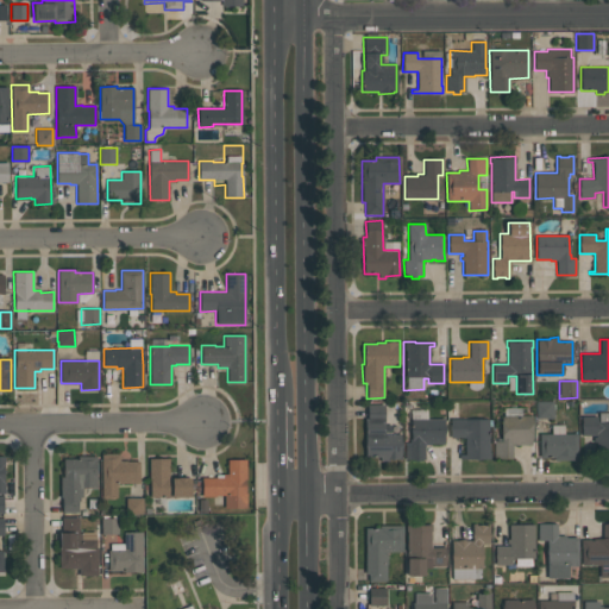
[(553,401),(553,418),(535,418),(535,401),(553,401)]
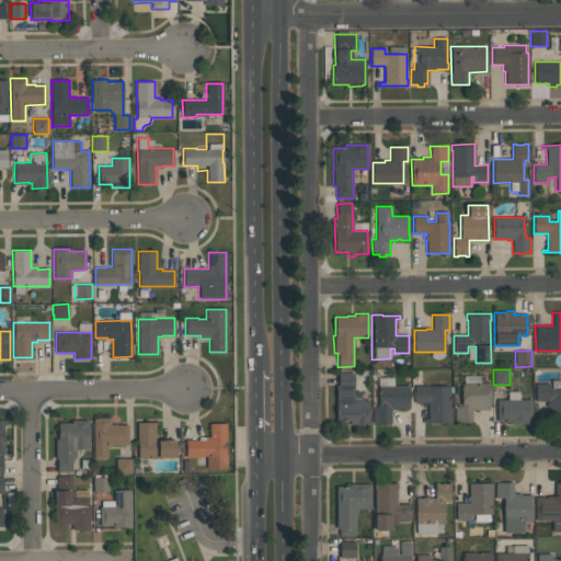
[(368,423),(350,423),(350,421),(336,421),(335,385),(339,385),(338,373),(354,373),(354,391),(359,391),(359,400),(368,399),(368,423)]
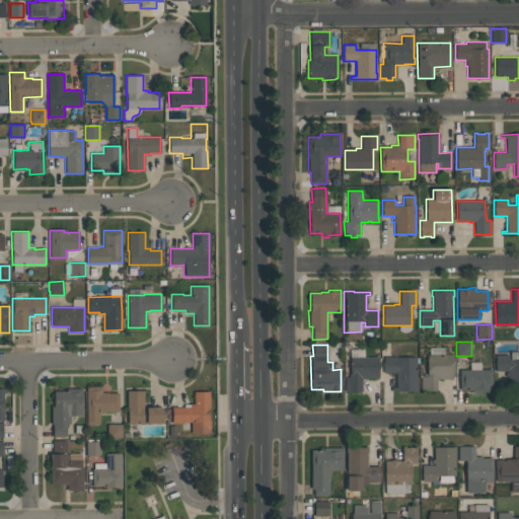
[(453,379),(436,379),(436,390),(421,390),(421,376),(427,376),(427,354),(429,354),(429,348),(444,347),(444,355),(453,355),(453,379)]
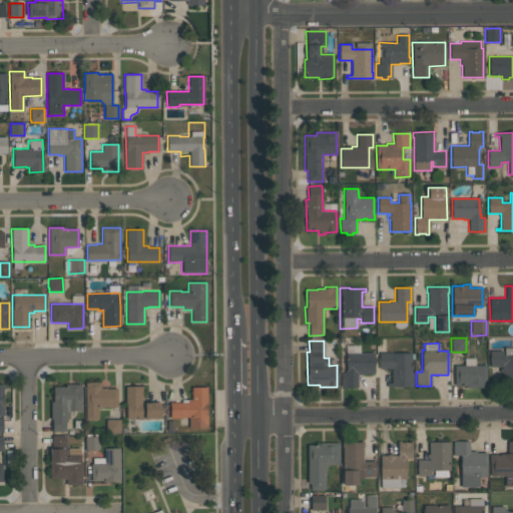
[(512,384),(501,384),(501,367),(490,367),(489,351),(502,351),(502,356),(505,356),(504,348),(512,348),(512,384)]
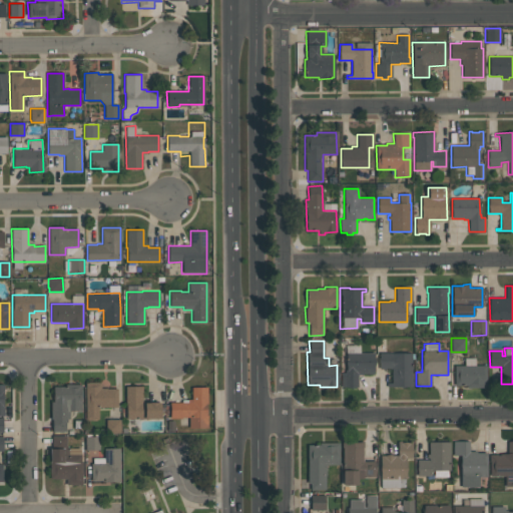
[(342,387),(341,373),(345,373),(345,370),(346,370),(346,353),(375,353),(375,374),(357,374),(357,387),(342,387)]
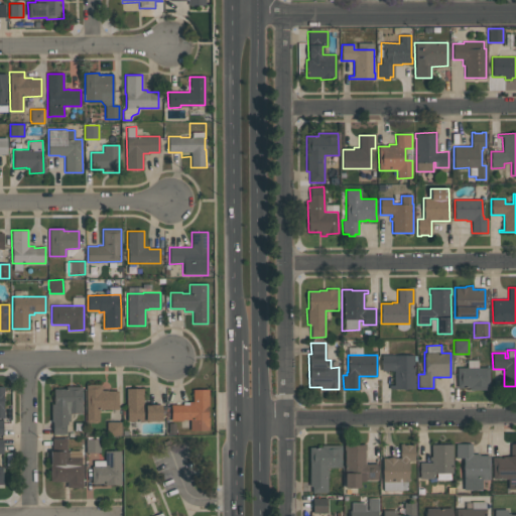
[(381,355),(413,355),(413,383),(415,383),(415,388),(389,388),(389,385),(393,385),(393,371),(381,371),(381,355)]
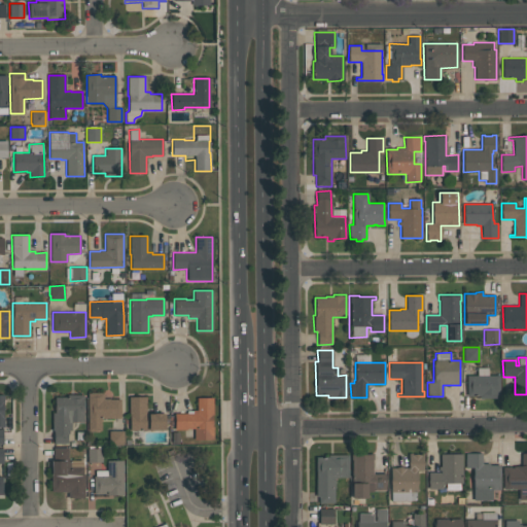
[(499,397),(479,398),(479,396),(466,396),(466,376),(499,375),(499,397)]
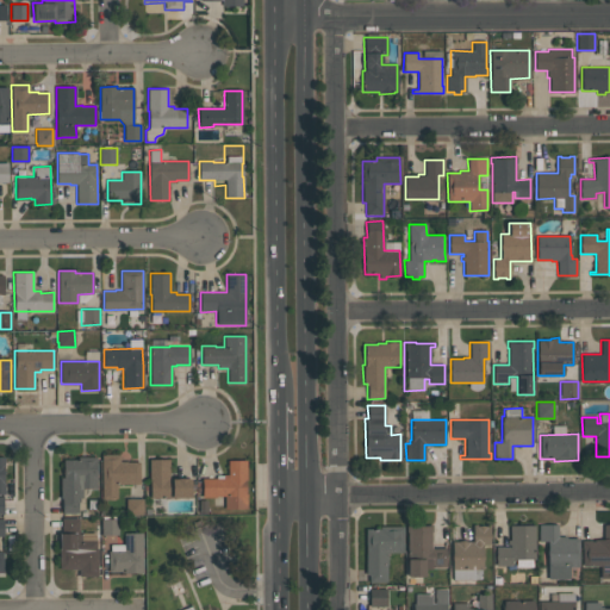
[(139,484),(117,484),(117,498),(101,499),(101,455),(105,455),(105,454),(116,454),(116,455),(119,455),(119,461),(126,461),(126,462),(139,462),(139,484)]
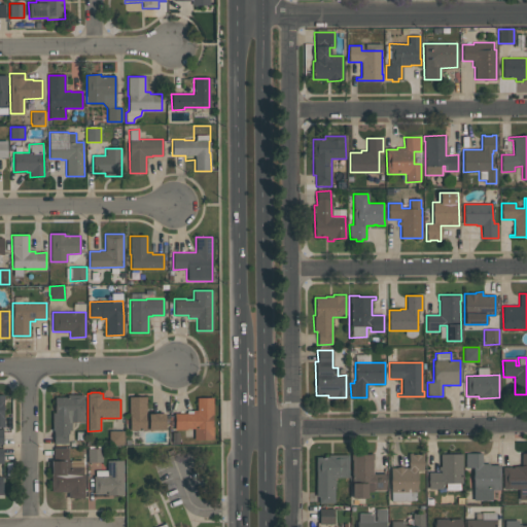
[(83,394),(83,401),(83,415),(83,422),(71,422),(71,430),(67,430),(67,443),(54,443),(54,430),(53,430),(53,413),(55,413),(55,397),(68,397),(68,394),(83,394)]
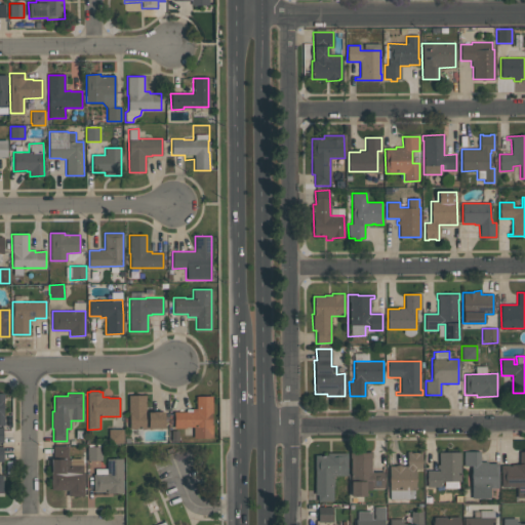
[(129,429),(129,413),(128,413),(128,395),(146,395),(146,411),(162,411),(162,412),(164,412),(164,429),(129,429)]
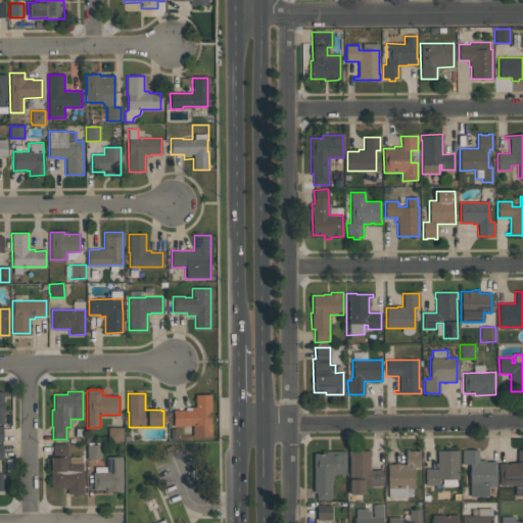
[(211,436),(193,436),(192,425),(186,425),(186,426),(174,426),(173,411),(195,410),(195,394),(211,394),(211,411),(210,412),(210,423),(211,423),(211,436)]
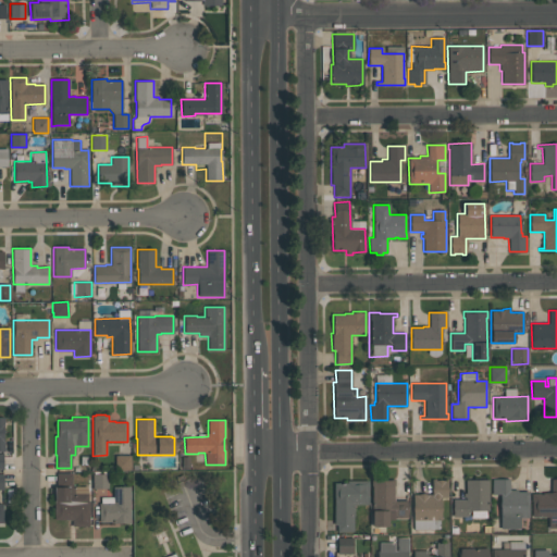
[(131,455),(131,468),(130,468),(130,470),(115,470),(115,455),(131,455)]
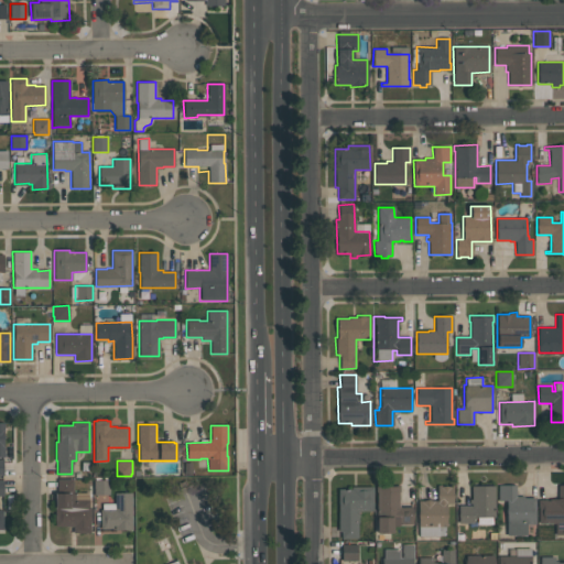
[(74,525),(66,525),(66,524),(55,525),(54,492),(57,492),(56,479),(73,479),(73,492),(74,492),(74,499),(89,499),(89,532),(74,532),(74,525)]
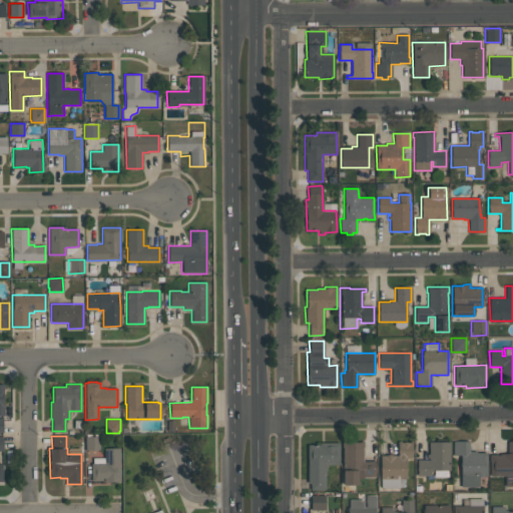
[(99,436),(99,450),(85,450),(85,437),(99,436)]
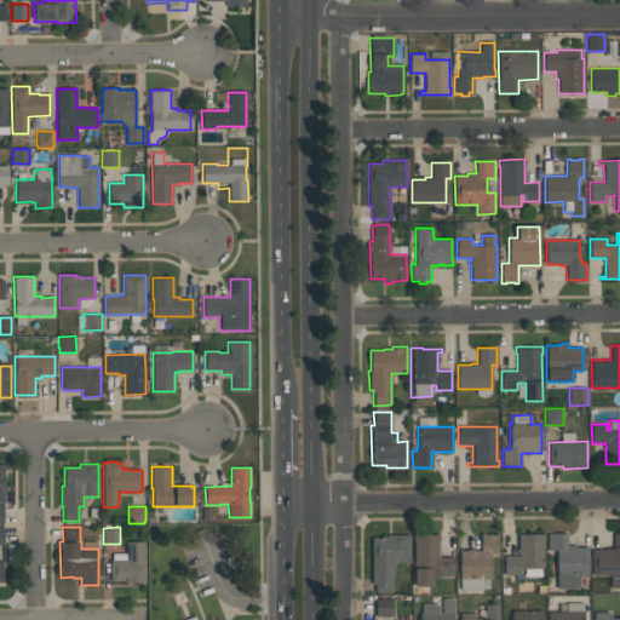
[(498,533),(498,554),(491,554),(491,579),(483,579),(483,589),(460,590),(460,579),(459,579),(459,550),(481,550),(481,533),(484,533),(484,534),(494,534),(494,533),(498,533)]
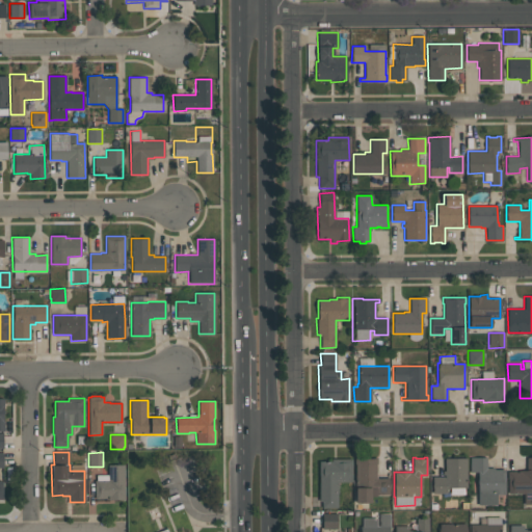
[(477,505),(477,472),(470,472),(470,457),(486,457),(486,468),(494,468),(494,470),(505,470),(505,495),(497,495),(497,505),(477,505)]
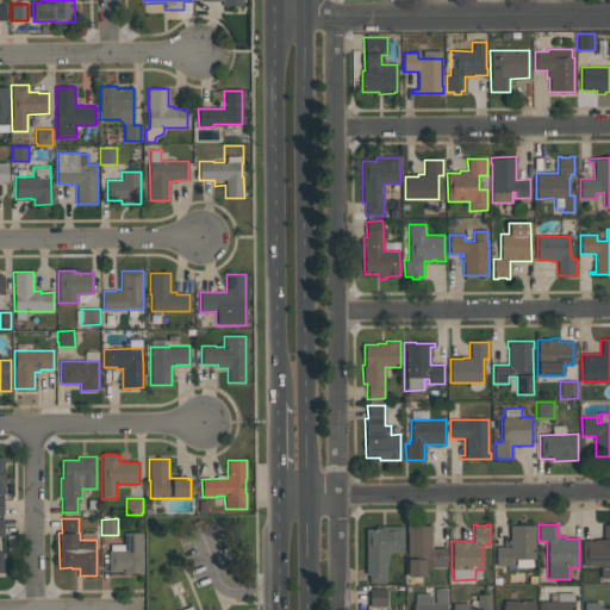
[(583,566),(583,548),(582,548),(582,540),(593,540),(604,540),(603,524),(609,524),(609,578),(601,578),(601,566),(583,566)]
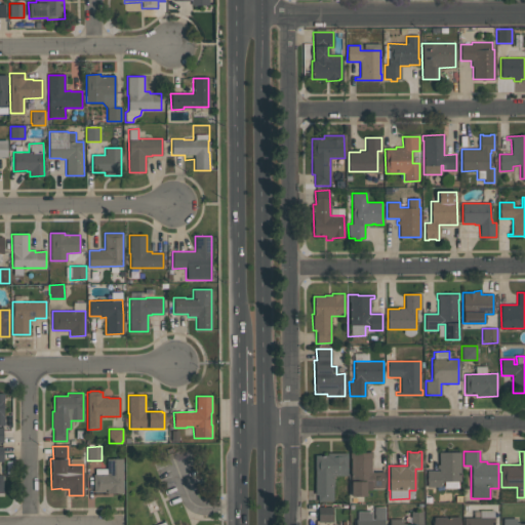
[(371,452),(371,458),(371,472),(385,472),(385,488),(371,488),(371,490),(365,490),(365,496),(351,496),(351,458),(350,458),(350,452),(371,452)]
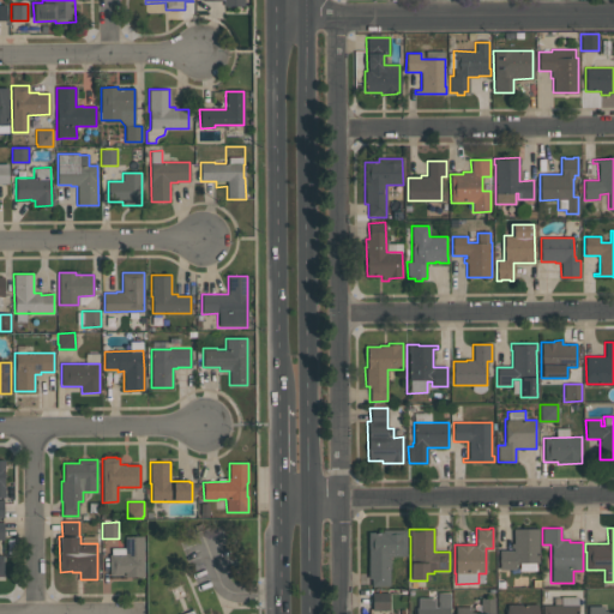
[(539,563),(515,563),(515,569),(499,569),(499,551),(513,551),(513,548),(511,548),(511,543),(512,543),(512,529),(539,529),(539,563)]
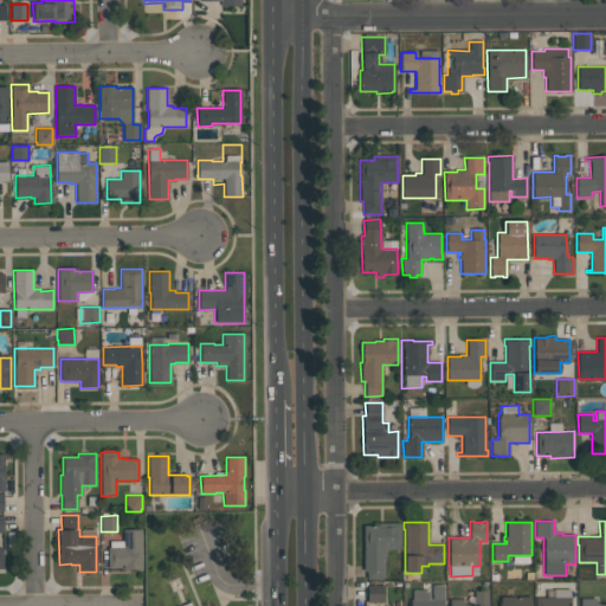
[(385,548),(385,579),(366,579),(366,571),(363,571),(362,526),(376,526),(376,523),(400,523),(400,548),(385,548)]
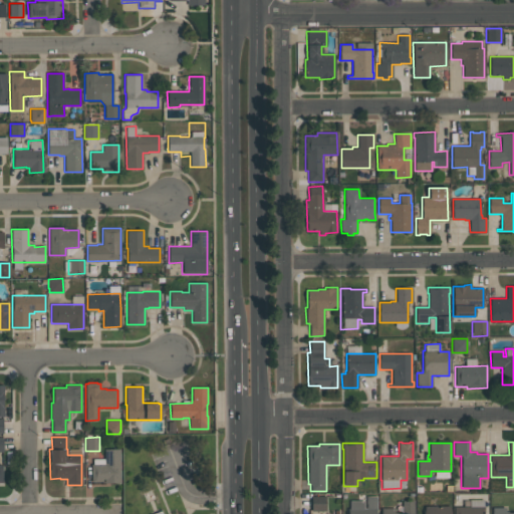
[(119,449),(120,483),(104,483),(104,482),(91,482),(91,464),(104,464),(104,449),(114,449),(119,449)]
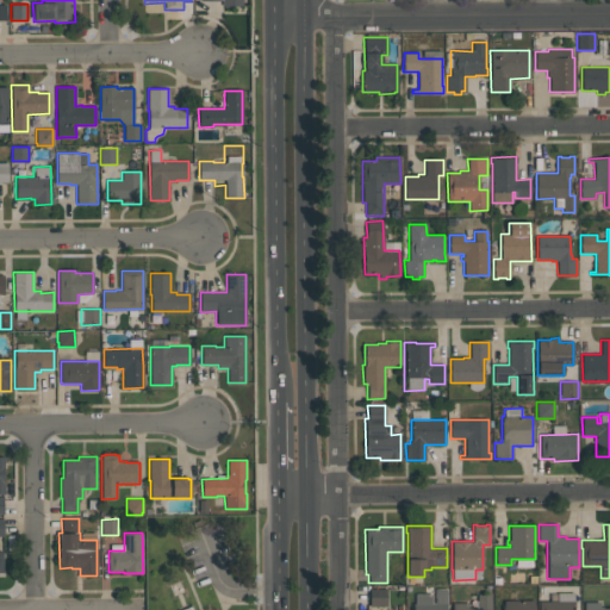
[(386,589),(386,607),(369,607),(369,589),(386,589)]
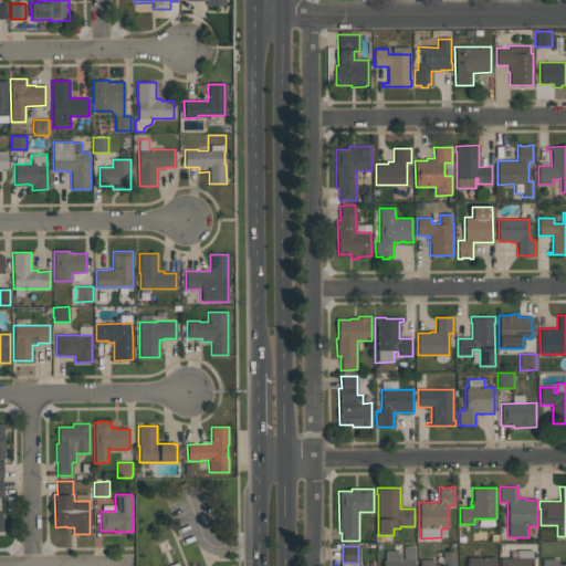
[(415,546),(415,561),(413,561),(413,565),(384,565),(384,561),(386,561),(385,551),(400,551),(400,559),(404,559),(404,546),(415,546)]
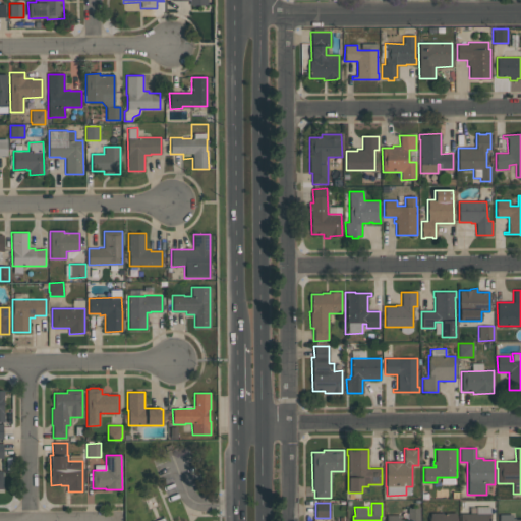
[(489,520),(490,507),(476,507),(476,514),(461,514),(460,520),(489,520)]
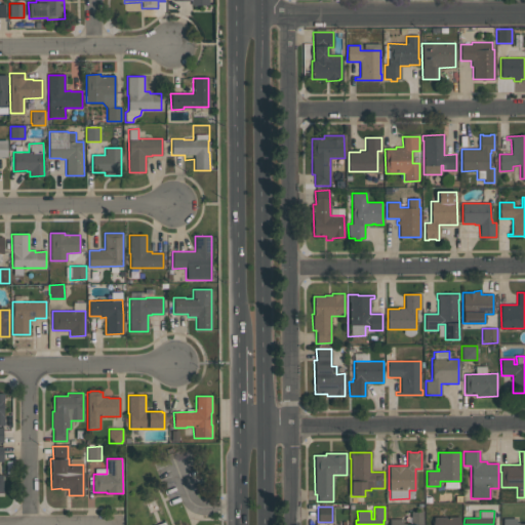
[(390,524),(390,519),(403,519),(403,523),(410,523),(410,512),(422,512),(422,524),(390,524)]
